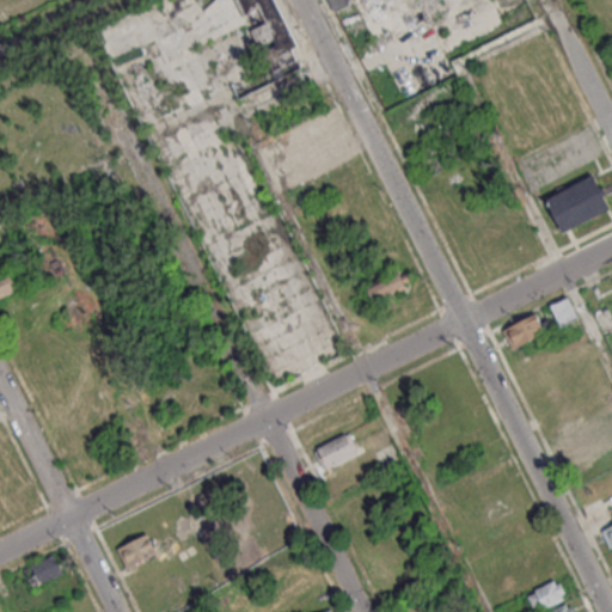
[(252,29),(268,71),(232,85),(237,97),(304,69),(275,0),(234,0),(242,16),(259,8),(265,23),(252,29)]
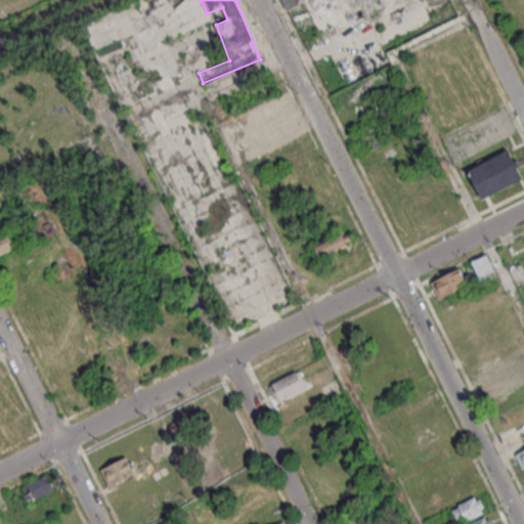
[(303,0),(281,0),(288,9),(303,0)]
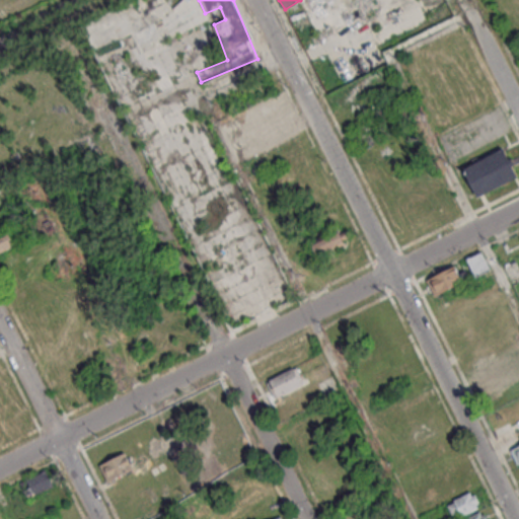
[(465,168),(506,147),(518,173),(518,175),(479,196),(465,168)]
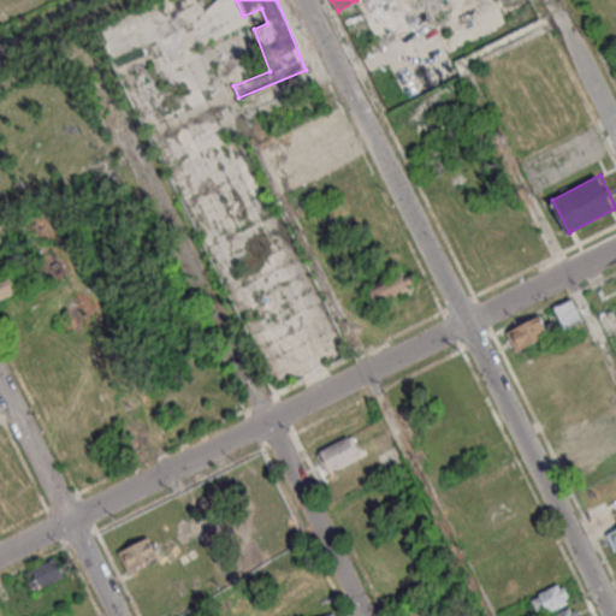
[(377,303),(414,285),(407,272),(371,290),(377,303)]
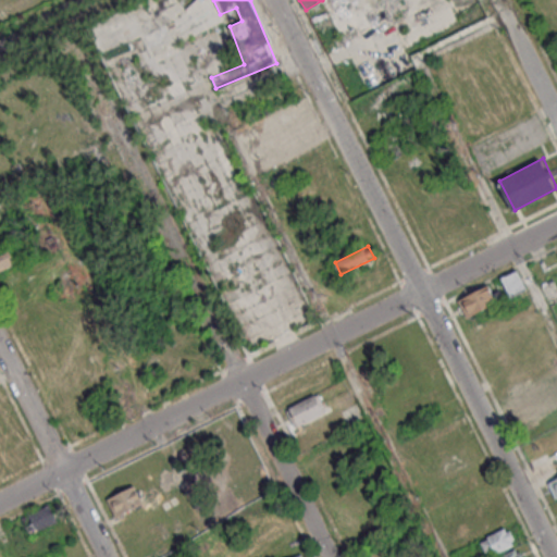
[(0,270),(16,263),(10,250),(0,255),(0,270)]
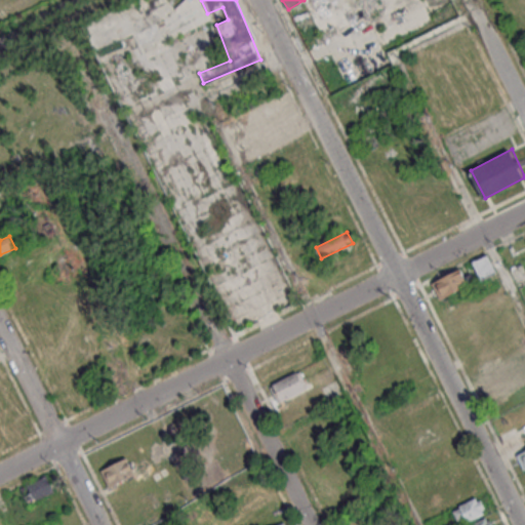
[(481,279),(495,272),(486,253),(472,261),(481,279)]
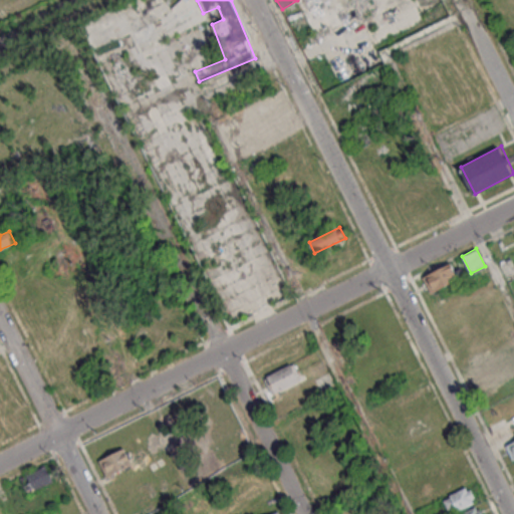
[(464,275),(461,269),(456,272),(451,262),(421,277),(429,293),(464,275)]
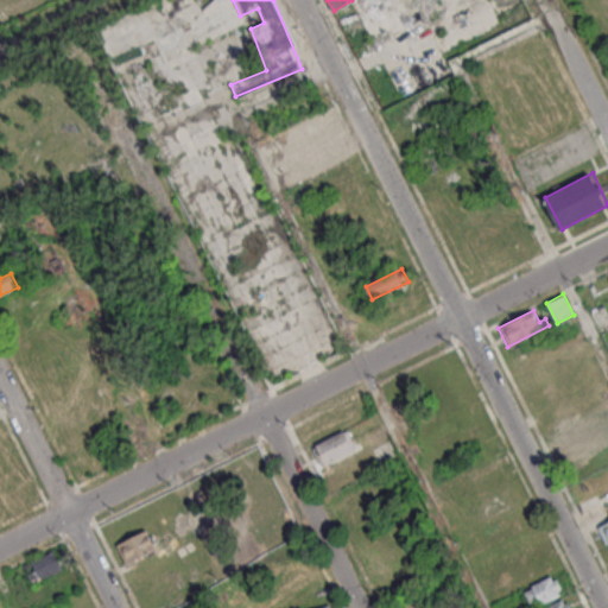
[(322,466),(355,450),(347,430),(312,445),(322,466)]
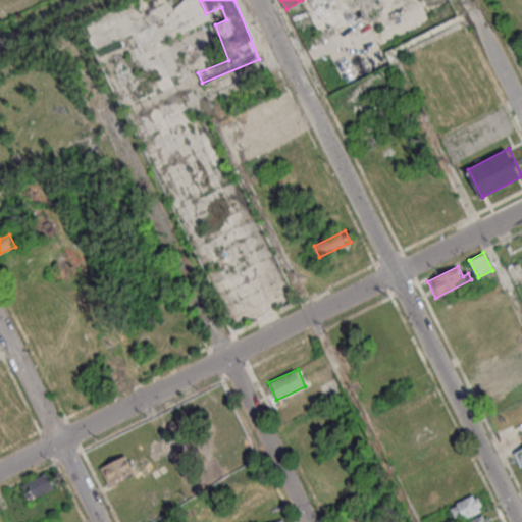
[(521,448),(513,453),(521,467),(521,466),(521,448)]
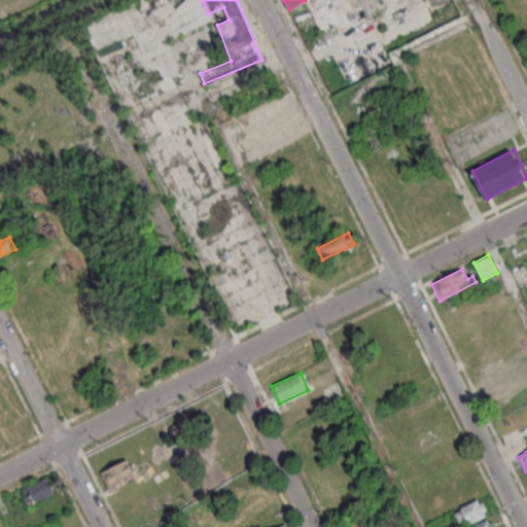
[(127,459),(101,471),(109,490),(135,478),(127,459)]
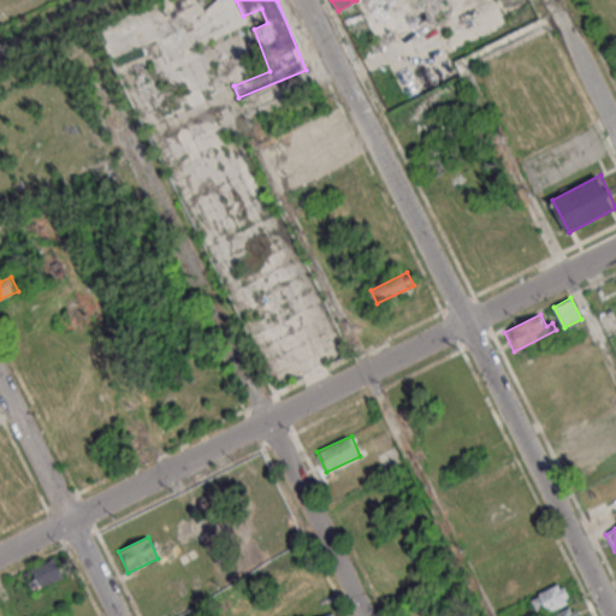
[(63,576),(54,557),(23,572),(33,591),(63,576)]
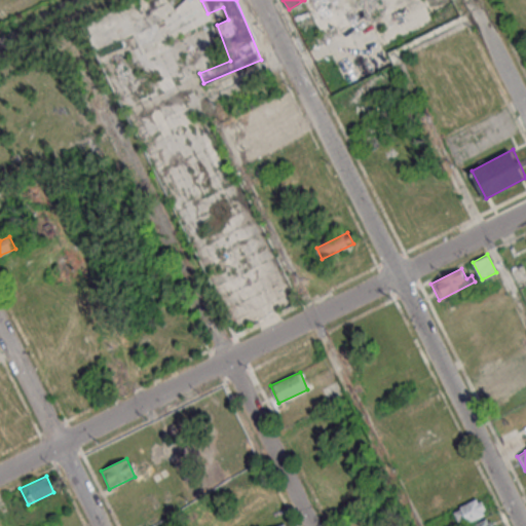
[(458,522),(465,519),(468,524),(488,513),(478,495),(452,511),(458,522)]
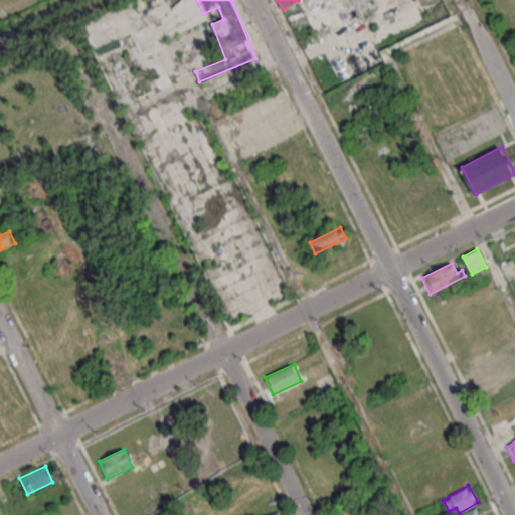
[(483,514),(479,506),(460,514),(483,514)]
